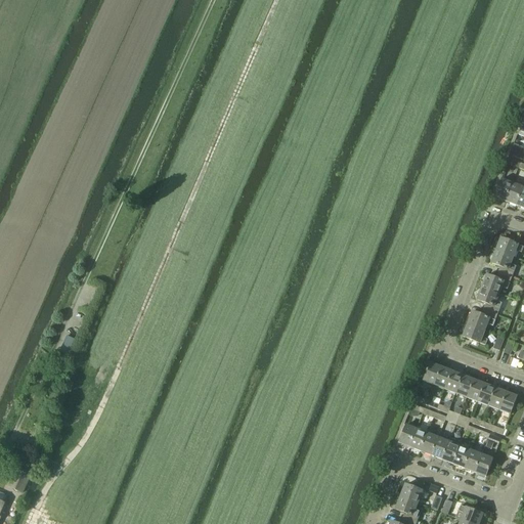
[(508,160),(506,165),(514,168),(516,163),(508,160)]
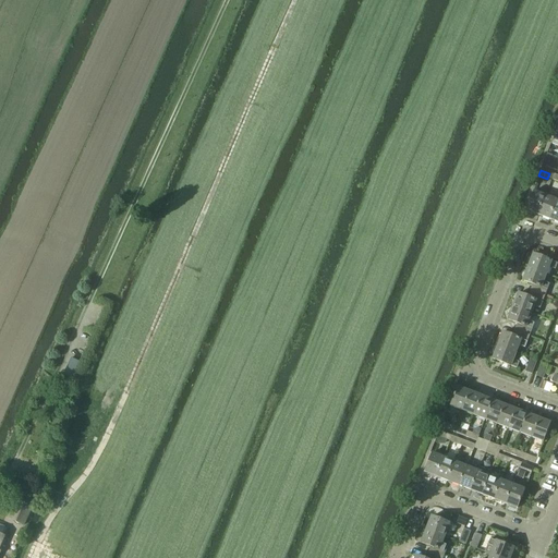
[(525,210),(537,215),(545,196),(533,192),(525,210)]
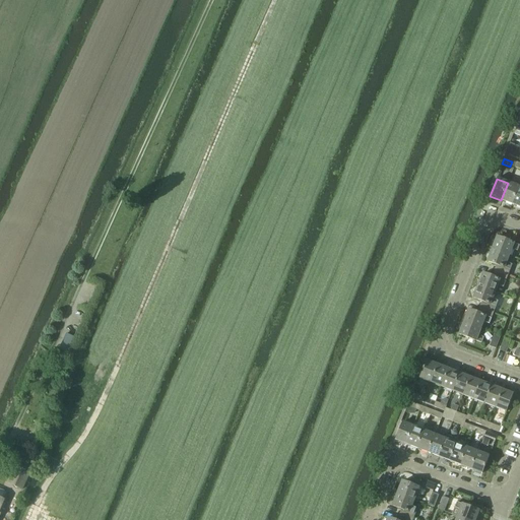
[(508,183),(501,200),(512,204),(518,187),(508,183)]
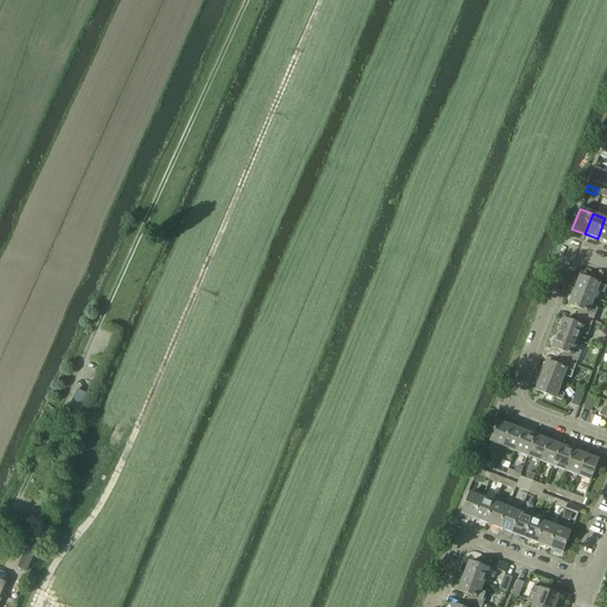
[(580,278),(574,292),(594,299),(596,291),(604,294),(606,287),(580,278)]
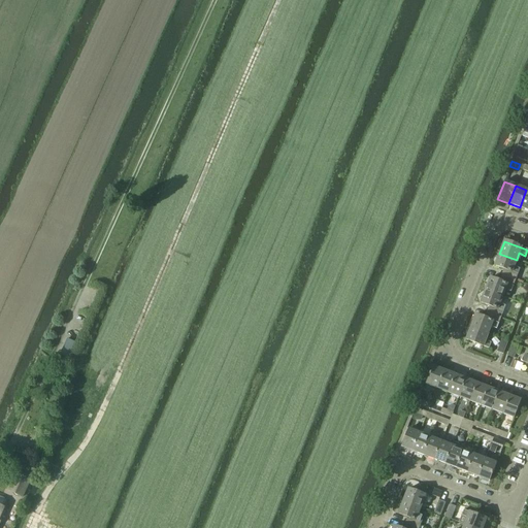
[(503,269),(501,275),(515,281),(519,269),(514,267),(517,260),(499,254),(495,266),(503,269)]
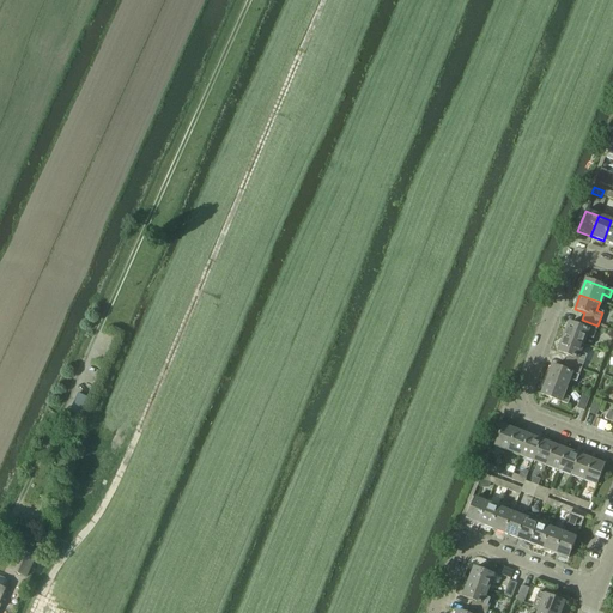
[(569,322),(563,338),(583,345),(586,337),(593,339),(598,326),(582,320),(578,327),(569,322)]
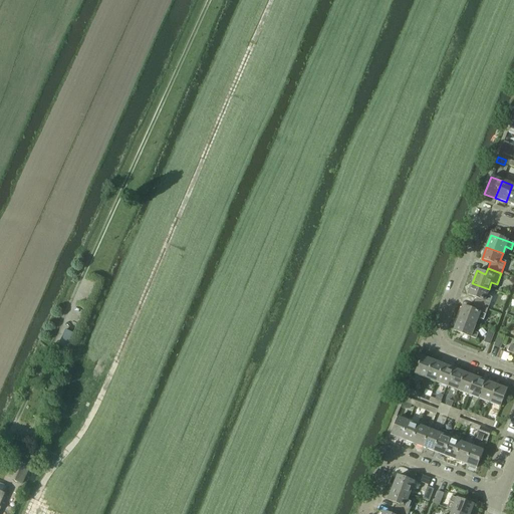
[(476,298),(474,304),(487,309),(492,298),(486,296),(489,289),(472,283),(467,295),(476,298)]
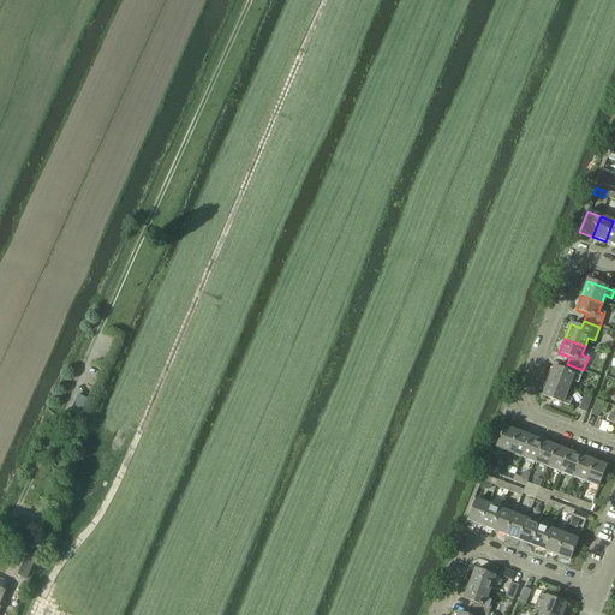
[(554,366),(548,381),(568,389),(572,381),(578,383),(583,370),(567,364),(563,370),(554,366)]
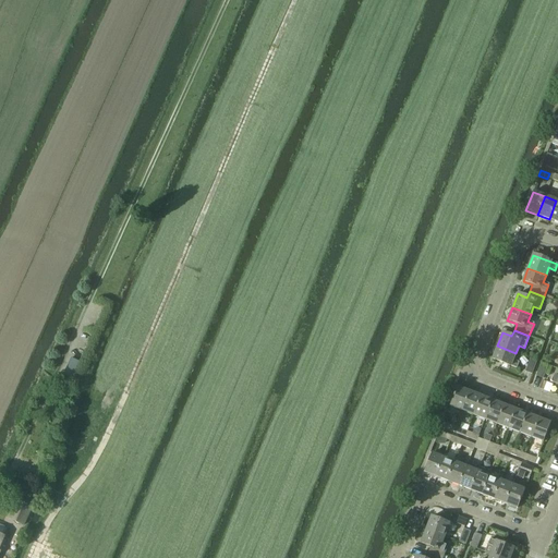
[(519,363),(516,362),(517,360),(516,358),(513,358),(516,353),(497,346),(493,359),(517,368),(519,363)]
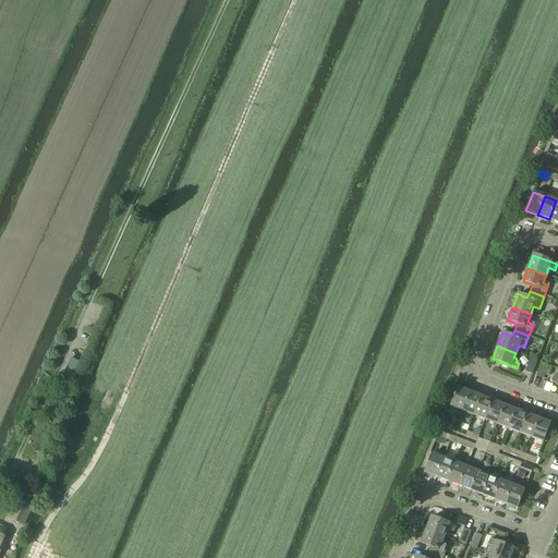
[(531,374),(536,362),(530,359),(525,372),(531,374)]
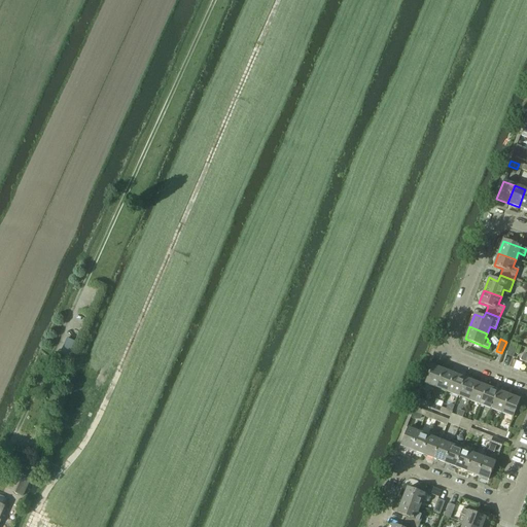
[(512,357),(517,346),(511,343),(505,355),(512,357)]
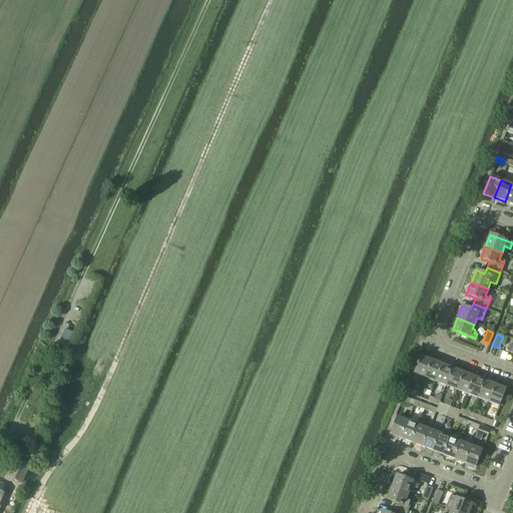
[(414,374),(424,378),(431,360),(421,356),(414,374)]
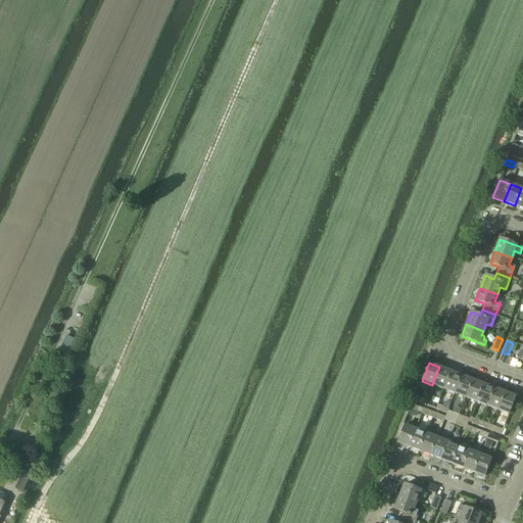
[(439,367),(432,385),(443,389),(450,371),(439,367)]
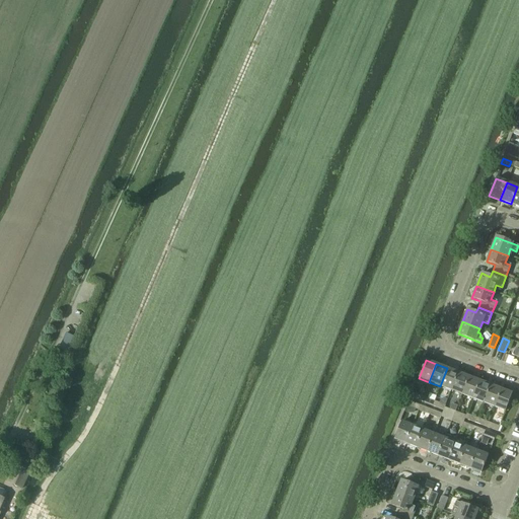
[(447,368),(440,386),(450,390),(457,372),(447,368)]
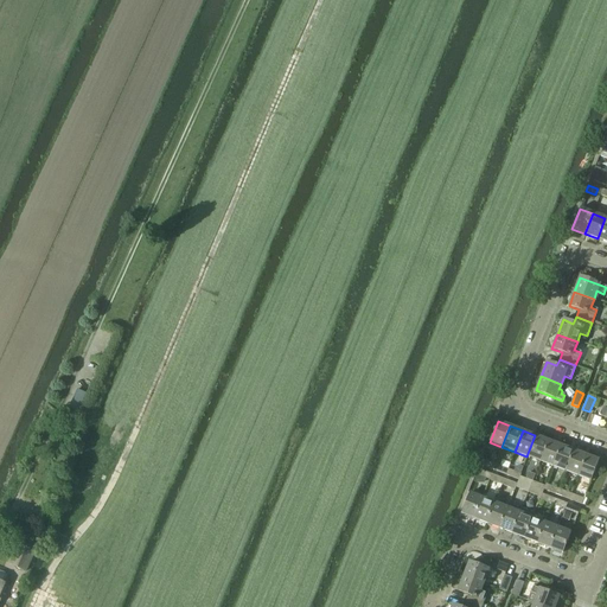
[(535,435),(526,457),(540,461),(548,441),(535,435)]
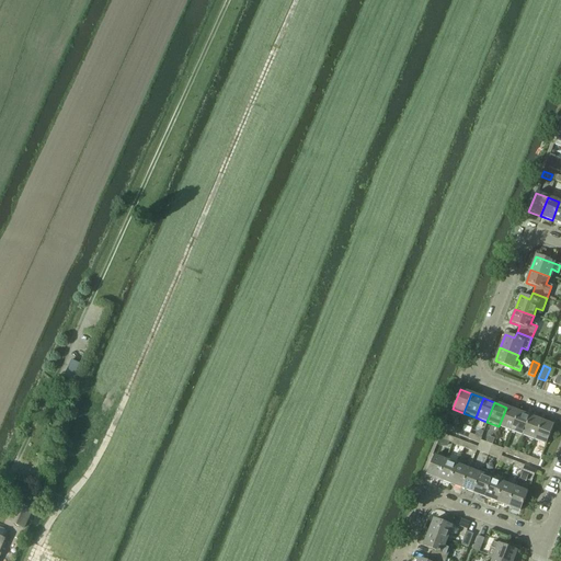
[(506,408),(499,426),(511,432),(518,412),(506,408)]
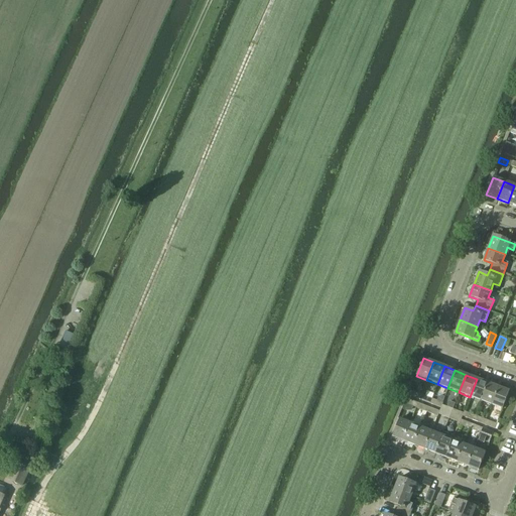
[(477,379),(470,397),(481,401),(487,383),(477,379)]
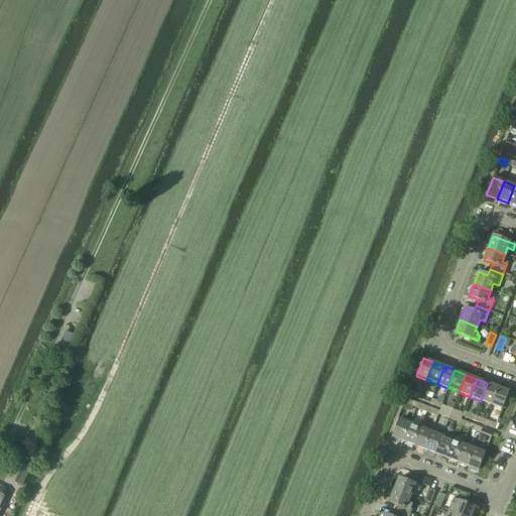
[(487,383),(481,401),(491,405),(498,387),(487,383)]
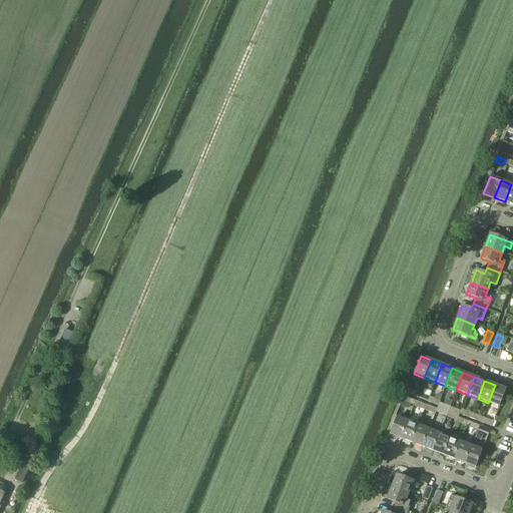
[(495,385),(488,403),(499,407),(506,389),(495,385)]
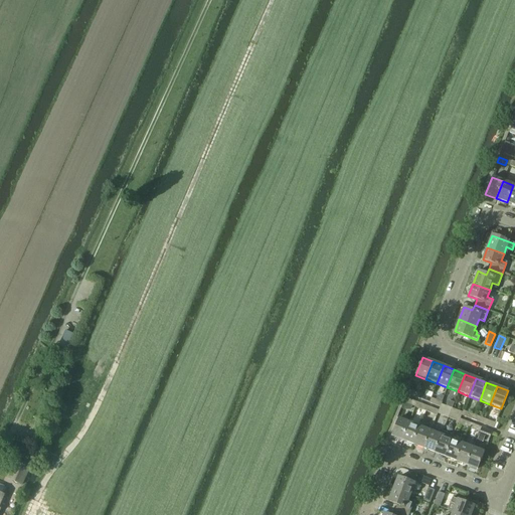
[(409,389),(407,394),(411,396),(417,398),(419,394),(412,391),(409,389)]
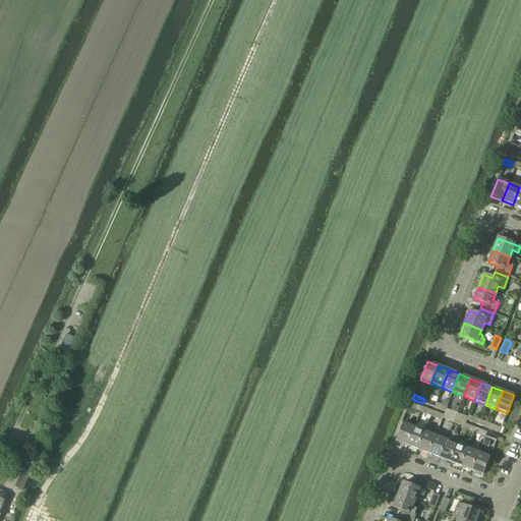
[(424,399),(422,403),(433,408),(436,403),(424,399)]
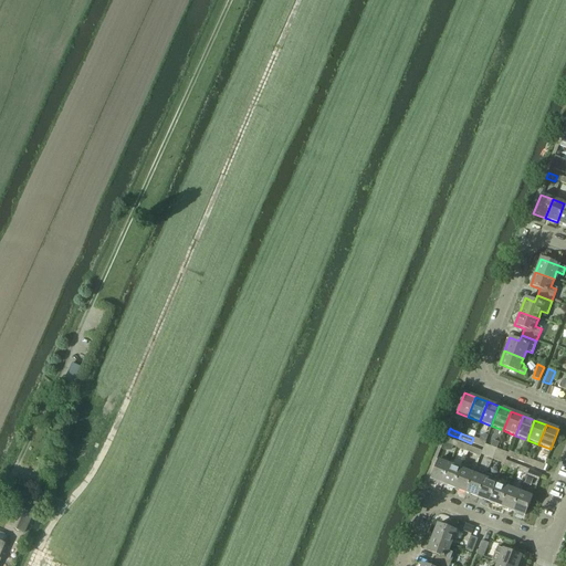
[(444,443),(453,447),(456,448),(458,442),(447,438),(444,443)]
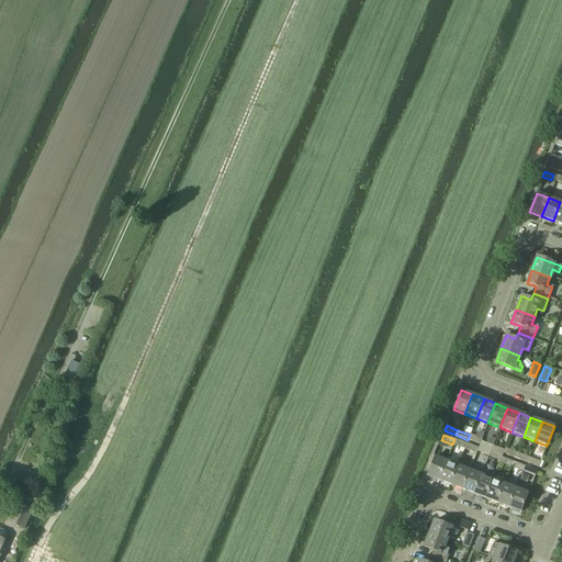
[(468,440),(480,445),(482,441),(482,439),(470,435),(468,440)]
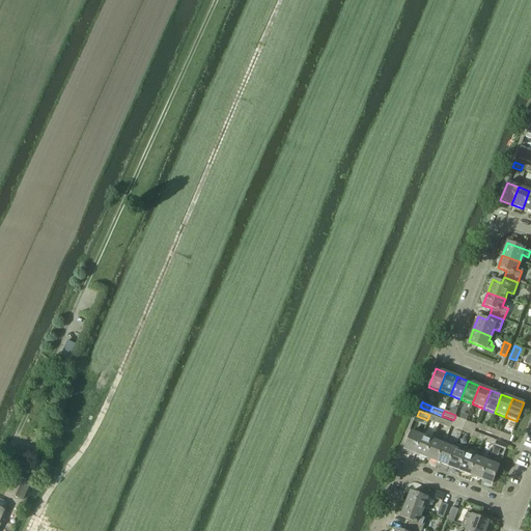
[(429,415),(427,420),(439,424),(441,419),(429,415)]
